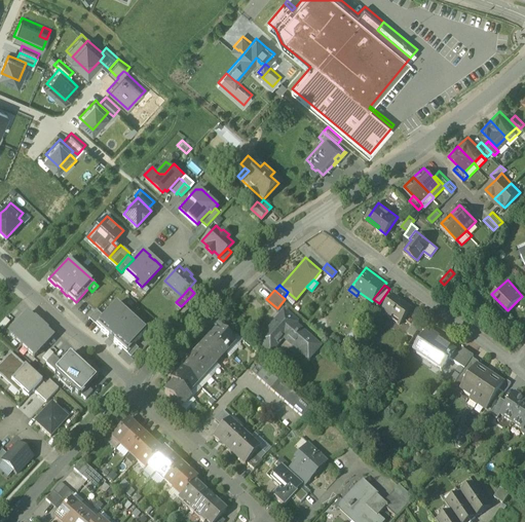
[(383,308),(401,322),(412,305),(396,293),(383,308)]
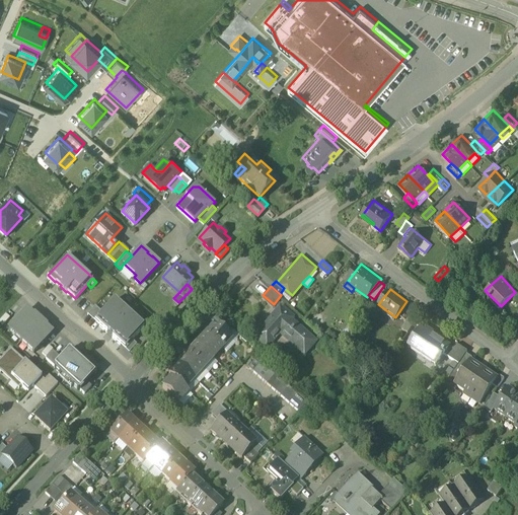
[(106,315),(99,322),(107,330),(108,328),(114,334),(113,335),(121,342),(128,335),(132,339),(133,338),(144,325),(115,298),(102,310),(102,311),(106,315)]
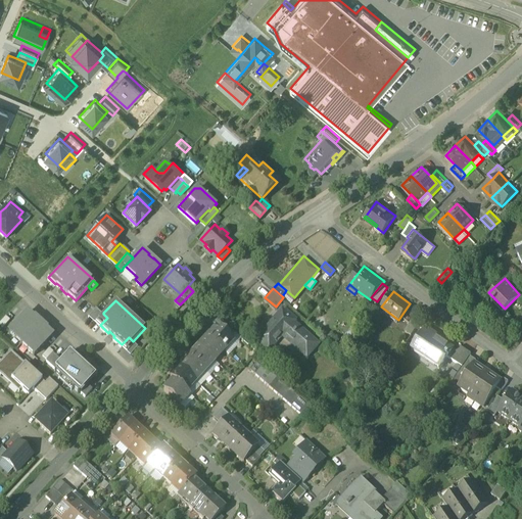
[(89,315),(96,321),(103,314),(103,313),(96,307),(89,315)]
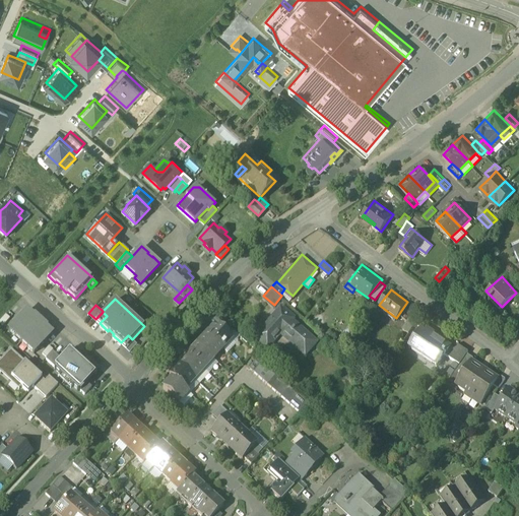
[(299,346),(306,352),(316,340),(293,319),(295,316),(281,305),(255,335),(268,346),(283,328),(301,343),(299,346)]
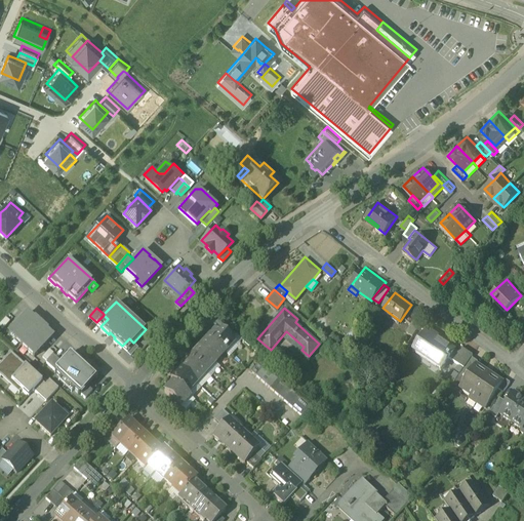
[(22,343),(41,322),(35,316),(34,317),(28,311),(8,331),(22,343)]
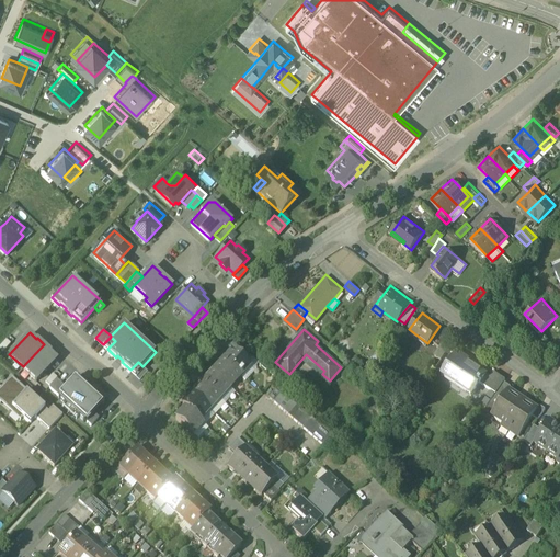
[(7,337),(0,343),(0,344),(4,349),(11,341),(7,337)]
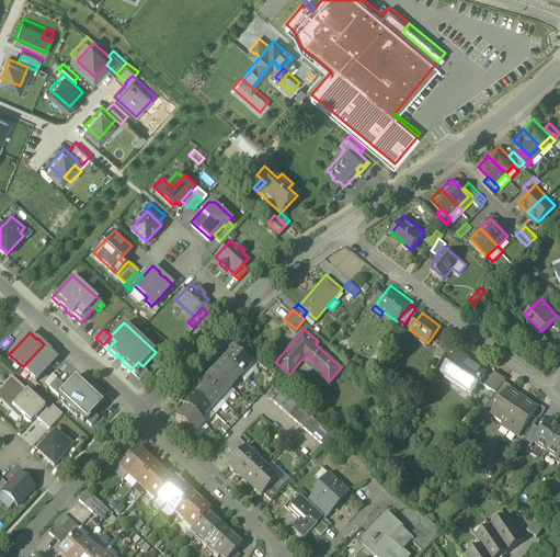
[(115,341),(111,337),(103,344),(107,349),(115,341)]
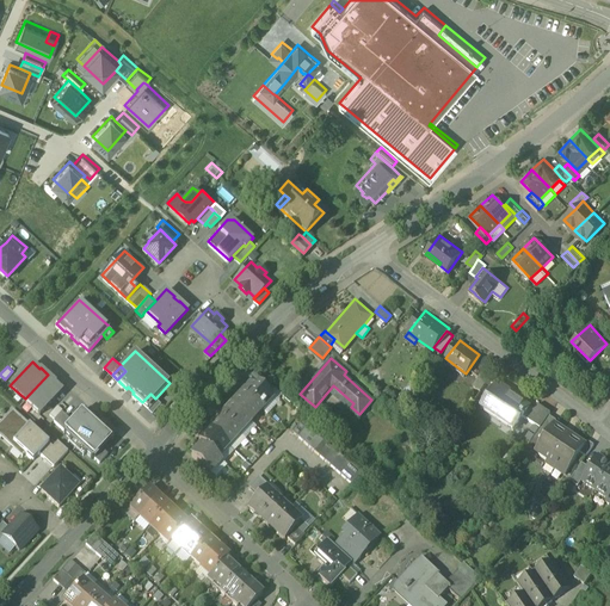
[(474,383),(481,388),(491,375),(484,370),(474,383)]
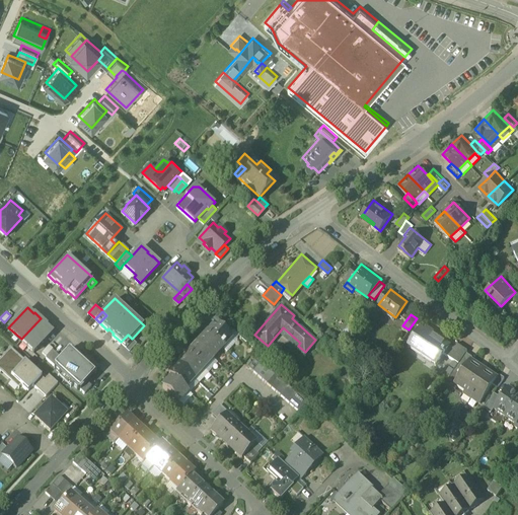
[(217,320),(225,329),(230,324),(221,316),(217,320)]
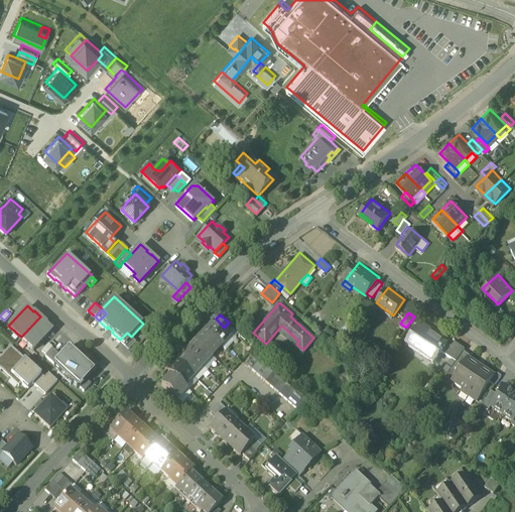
[(46,322),(40,316),(21,337),(34,349),(52,329),(45,323),(46,322)]
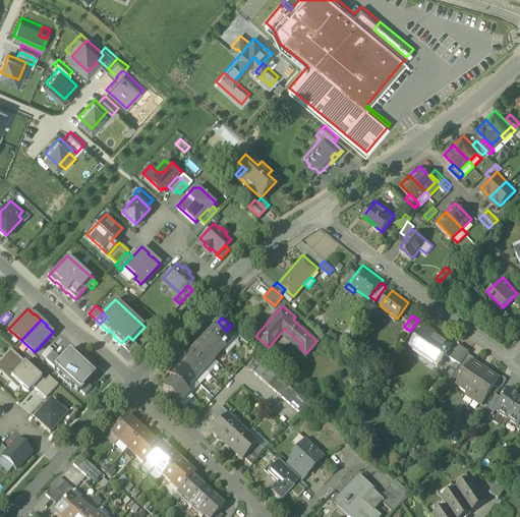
[(218,322),(208,332),(224,347),(233,337),(226,331),(218,322)]
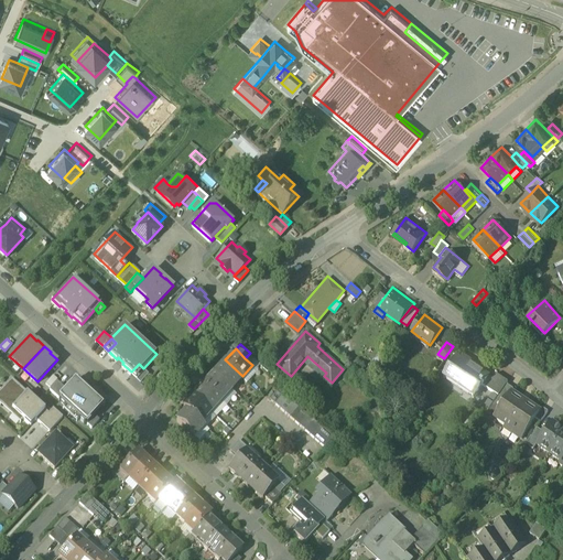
[(466,381),(476,388),(482,381),(483,383),(489,373),(469,359),(471,357),(461,351),(445,372),(464,385),(466,381)]
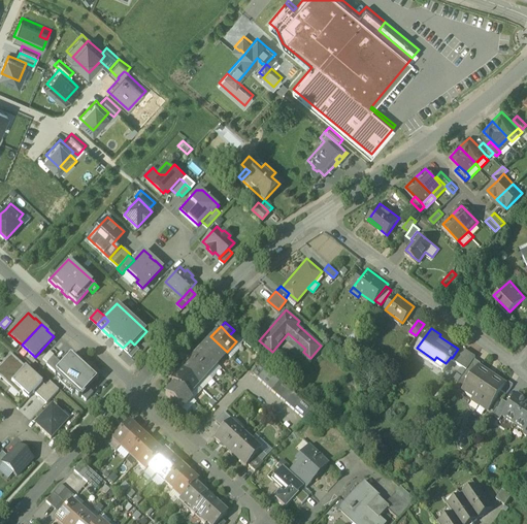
[(243,338),(234,330),(229,335),(236,341),(227,352),(231,356),(241,346),(241,341),(243,338)]
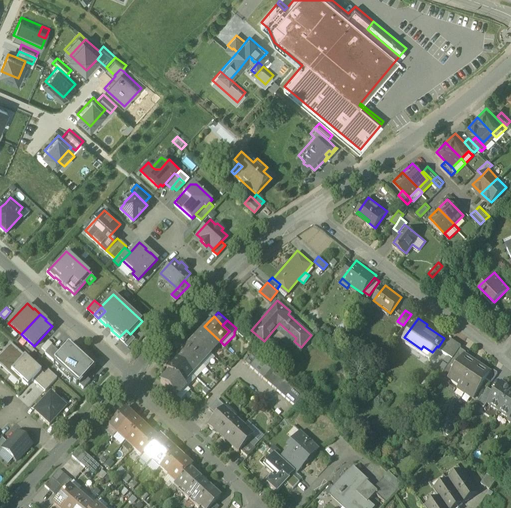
[(204,326),(195,336),(210,351),(220,341),(204,326)]
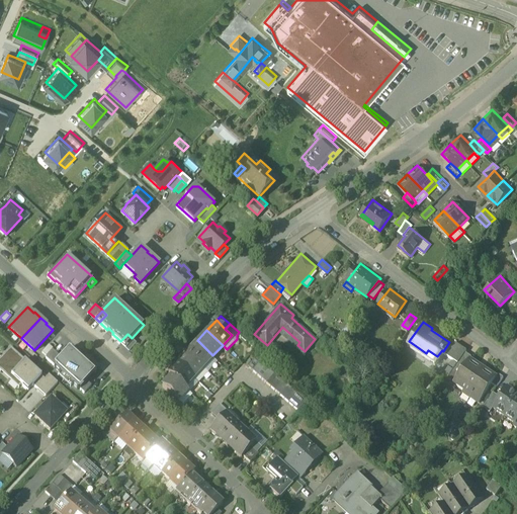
[(127,334),(120,341),(124,345),(132,338),(127,334)]
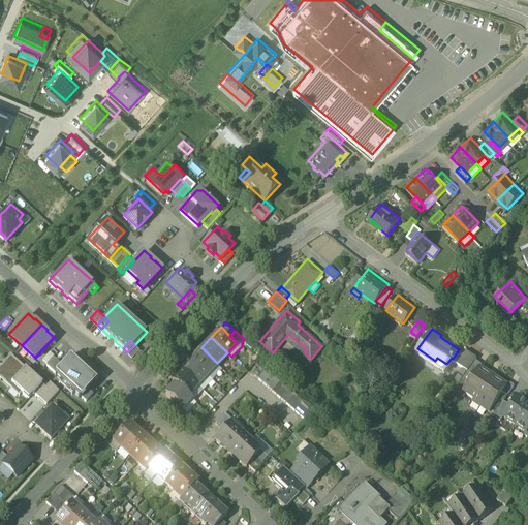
[(134,345),(127,352),(132,357),(140,348),(135,344),(134,345)]
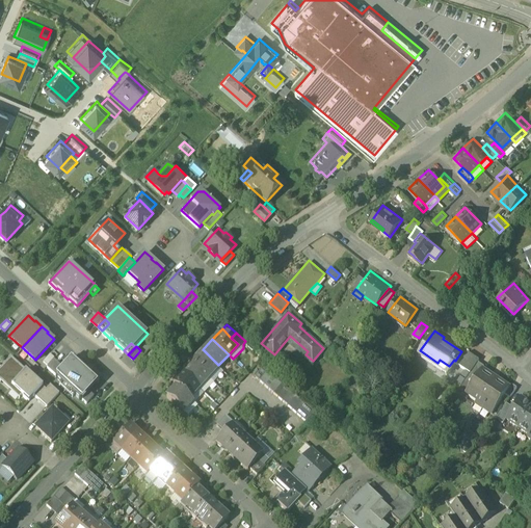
[(462,366),(471,371),(479,359),(480,357),(469,348),(465,354),(461,351),(455,361),(462,366)]
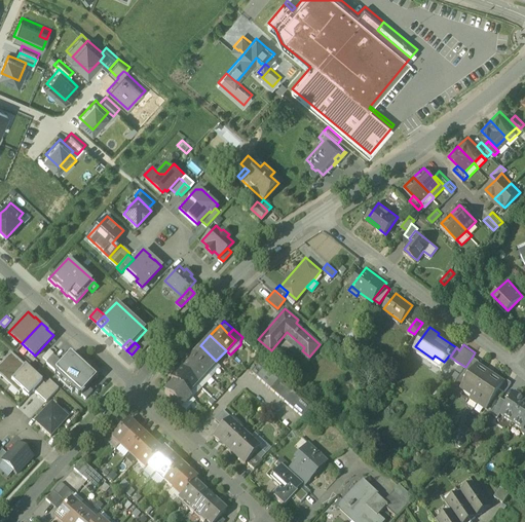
[(200,345),(191,356),(207,371),(216,361),(200,345)]
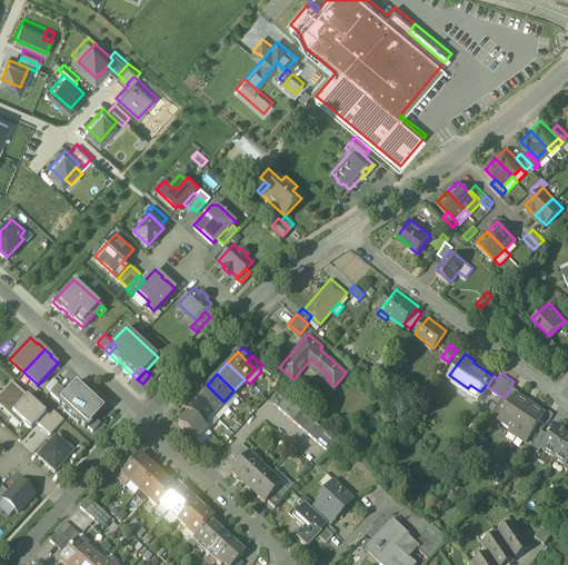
[(51,389),(58,382),(59,382),(53,377),(47,385),(51,389)]
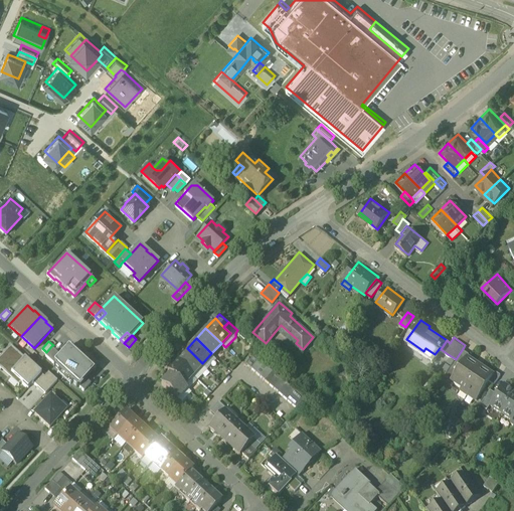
[(4,364),(11,371),(25,356),(11,343),(1,353),(8,360),(4,364)]
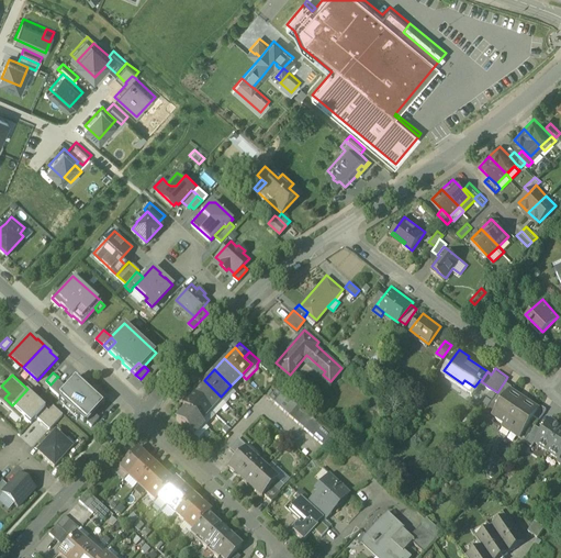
[(66,402),(79,414),(86,420),(86,419),(88,421),(96,412),(105,401),(77,375),(67,386),(59,394),(60,395),(59,397),(66,402)]
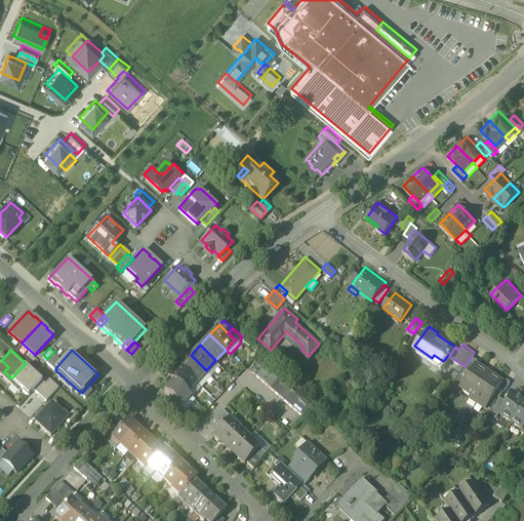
[(46,360),(55,368),(63,360),(53,352),(47,359),(46,360)]
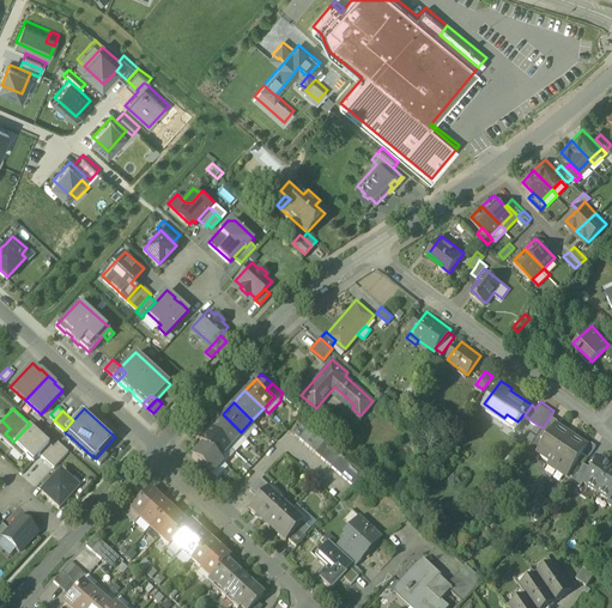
[(559,419),(552,413),(543,427),(531,444),(538,448),(556,421),(557,423),(559,419)]
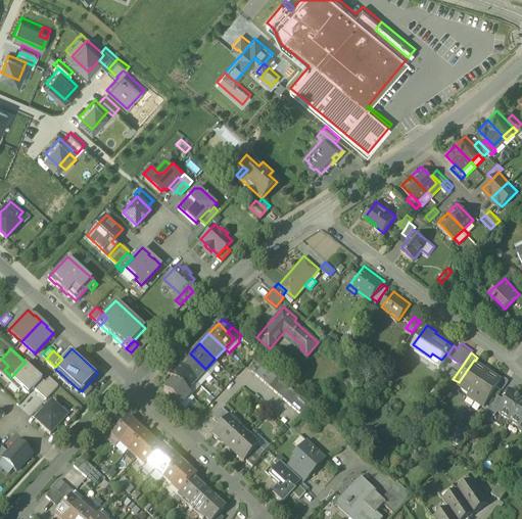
[(190,354),(180,364),(196,379),(205,369),(190,354)]
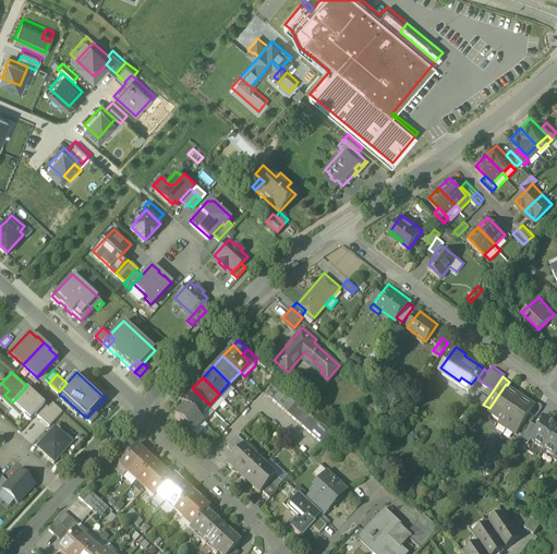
[(476,396),(485,384),(477,378),(476,377),(471,384),(468,389),(476,396)]
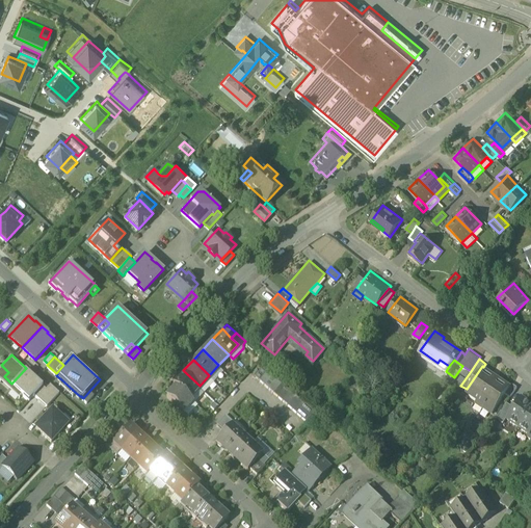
[(0,377),(20,396),(23,393),(11,384),(4,376),(8,372),(1,365),(0,366),(0,377)]
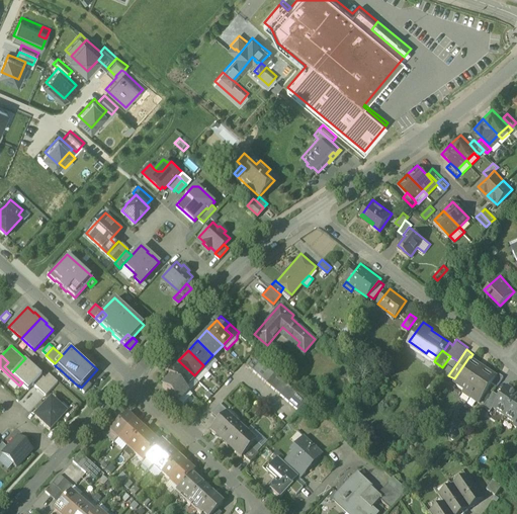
[(218,359),(212,355),(203,365),(208,369),(218,359)]
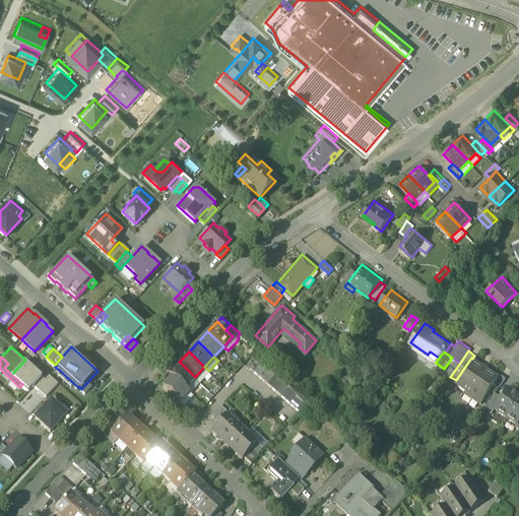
[(254,370),(262,361),(257,357),(249,366),(254,370)]
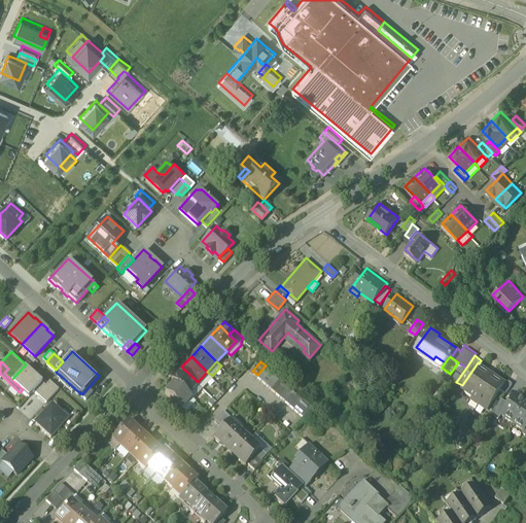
[(480,399),(489,406),(501,387),(504,381),(479,363),(478,362),(462,385),(481,397),(480,399)]
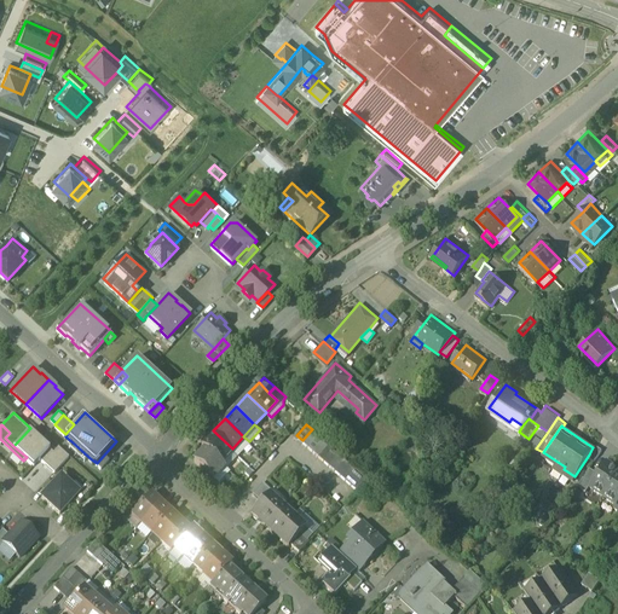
[(50,446),(30,428),(13,446),(27,457),(34,464),(40,457),(50,446)]
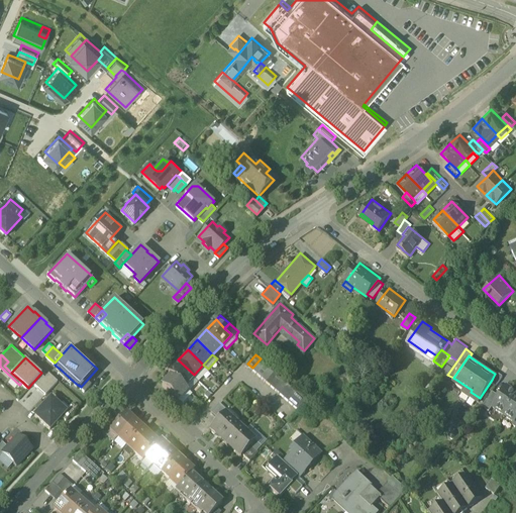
[(256,372),(265,363),(261,358),(252,368),(256,372)]
